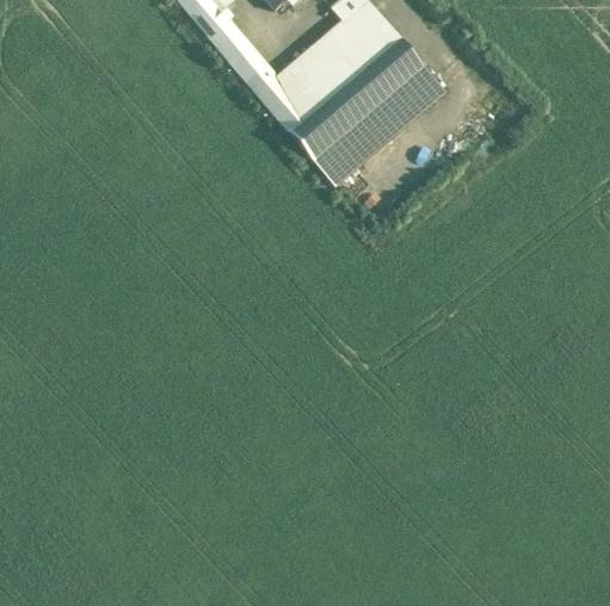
[(342,84),(307,112),(275,75),(222,13),(221,13),(217,8),(227,0),(265,0),(273,8),(282,0),(177,0),(182,5),(333,185),(388,137),(367,112),(365,112),(342,84)]
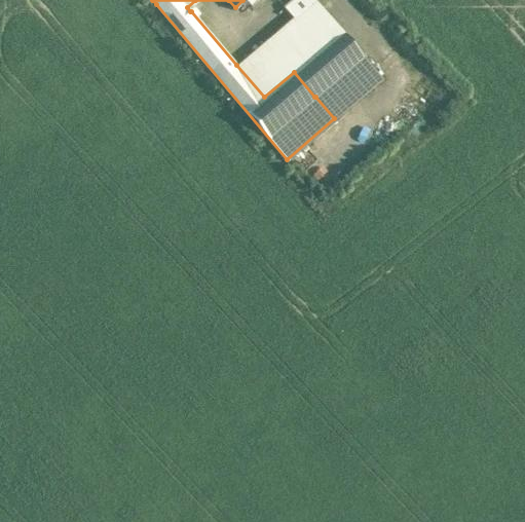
[(293,16),(236,65),(264,97),(294,72),(341,31),(316,0),(312,0),(293,16)]
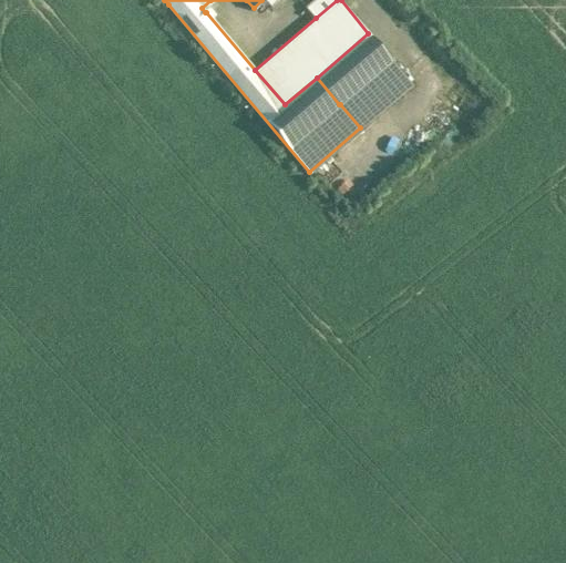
[(312,0),(306,6),(316,18),(337,0),(312,0)]
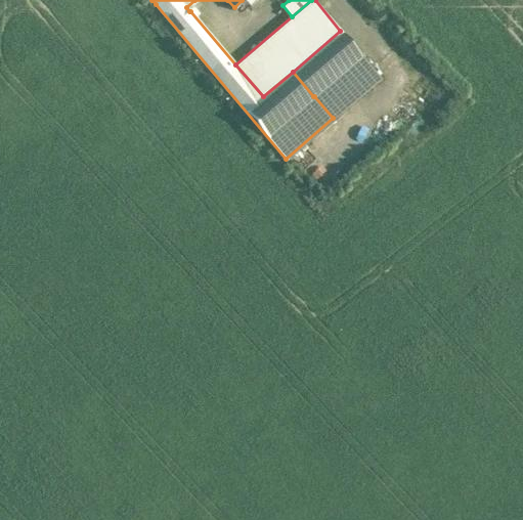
[(340,31),(293,72),(313,96),(314,96),(361,55),(340,31)]
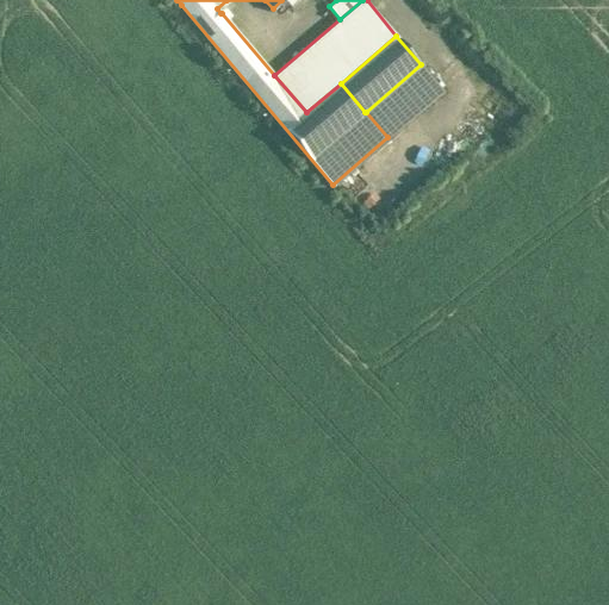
[(421,64),(366,112),(387,137),(442,91),(421,64)]
